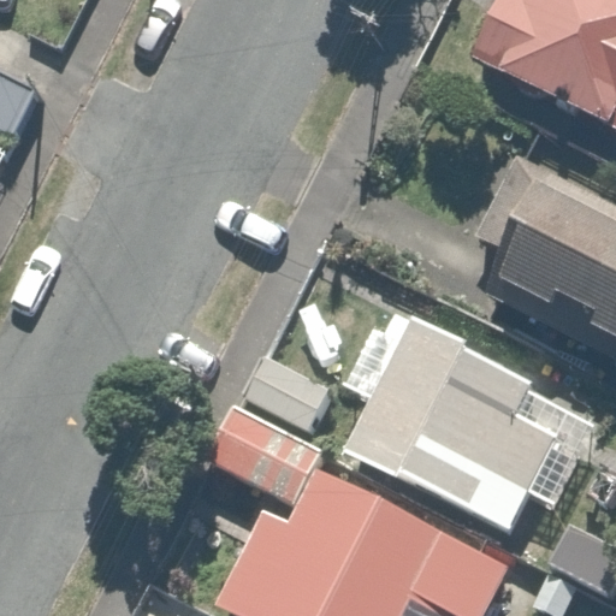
[(615,0),(492,0),(462,60),(615,140),(615,0)]
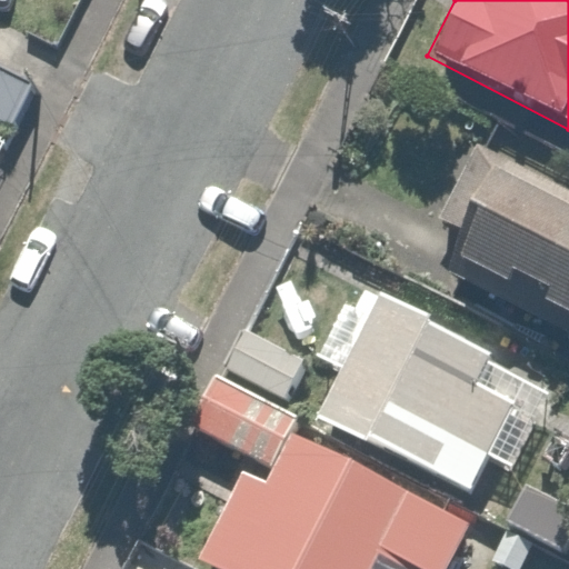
[(21,86),(0,75),(0,121),(2,122),(21,86)]
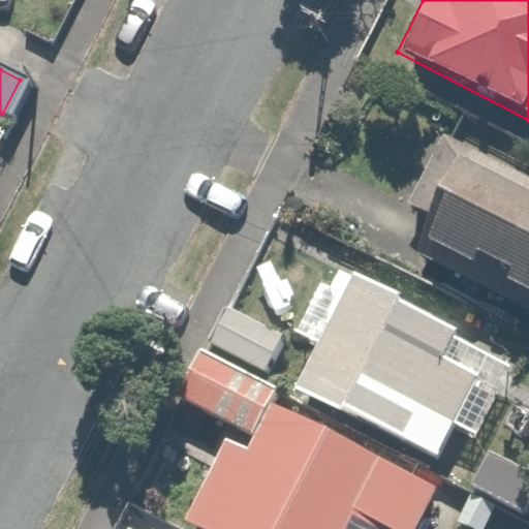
[(528,174),(444,131),(402,215),(430,229),(406,275),(528,338),(528,174)]
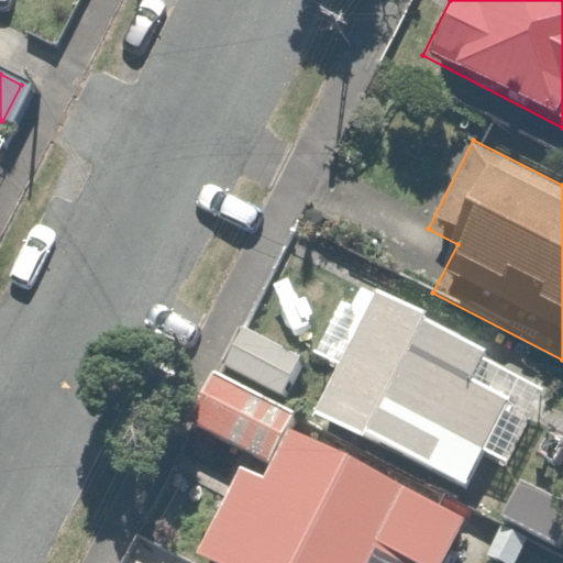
[(540,378),(353,280),(309,364),(333,376),(315,410),(440,476),(455,448),(494,467),(540,378)]
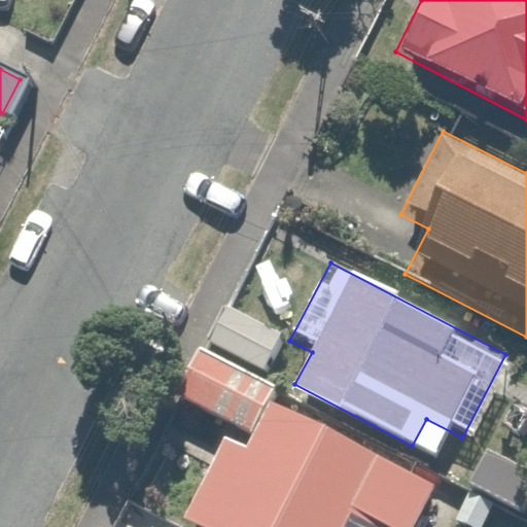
[(277,387),(195,346),(166,402),(224,432),(177,526),(410,526),(428,491),(266,409),(277,387)]
